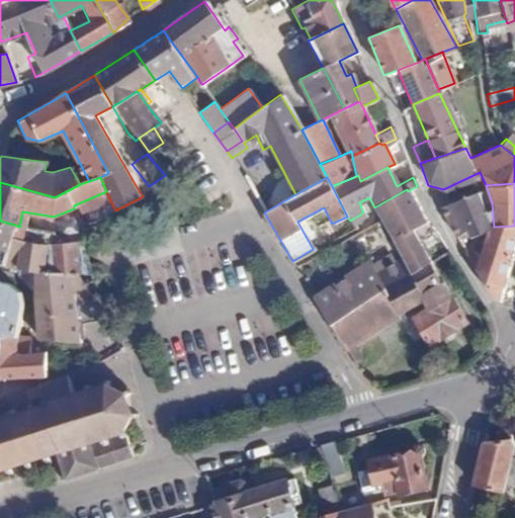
[(374,207),(379,218),(401,255),(410,273),(428,261),(430,260),(413,229),(425,222),(408,191),(407,189),(374,207)]
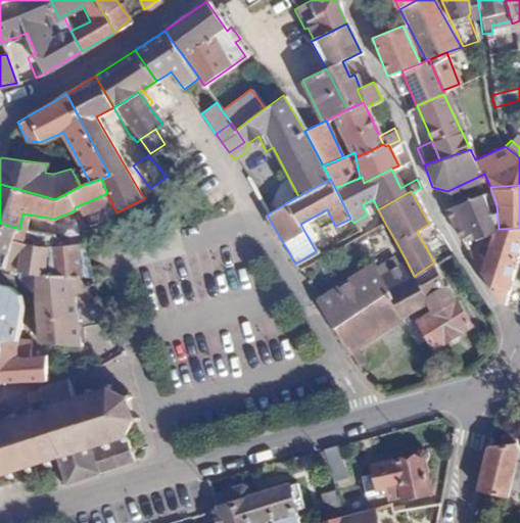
[(481,194),(453,205),(444,209),(461,237),(471,233),(473,239),(494,229),(499,229),(497,205),(486,205),(481,194)]
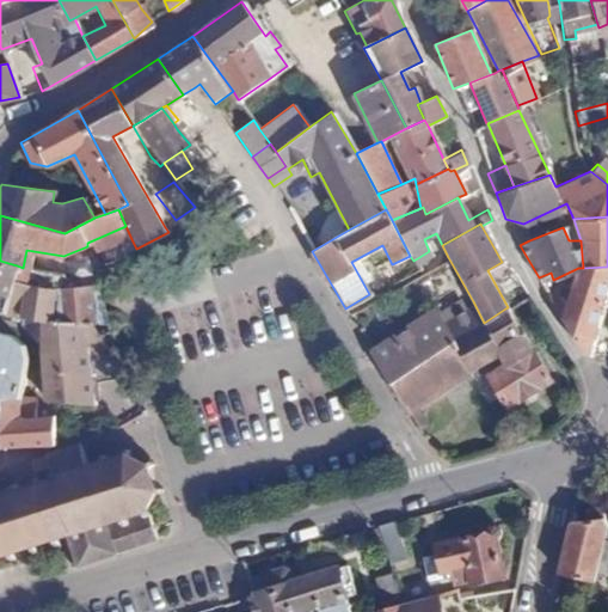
[(102,268),(136,249),(133,242),(98,259),(102,268)]
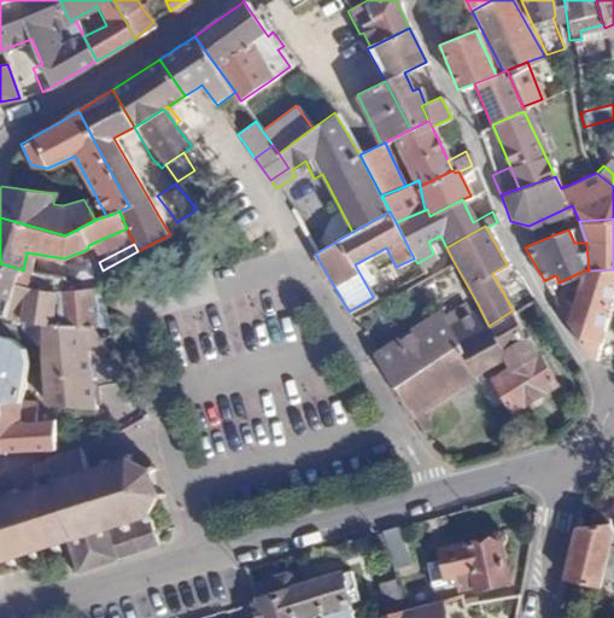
[(13,281),(17,268),(0,263),(0,313),(5,314),(13,281)]
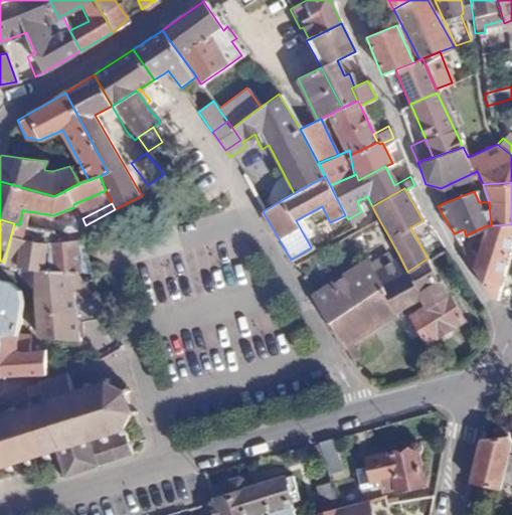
[(51,230),(19,225),(14,223),(11,234),(43,242),(46,243),(48,243),(49,242),(51,230)]
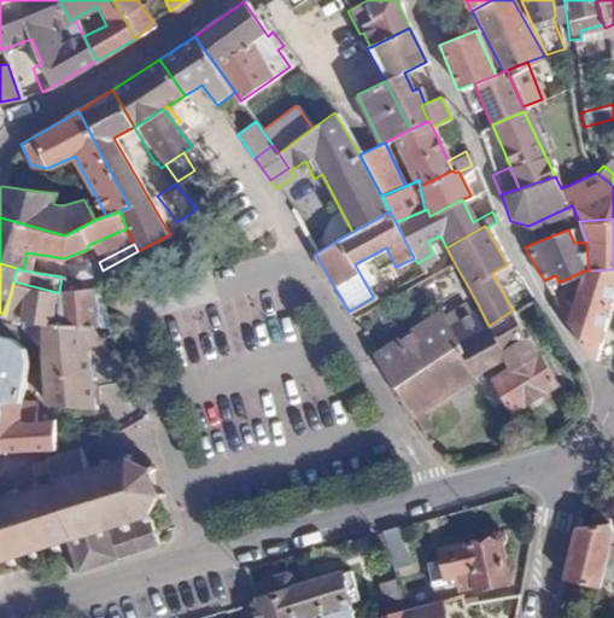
[(565,298),(556,302),(588,357),(595,357),(595,355),(613,285),(613,269),(589,270),(571,310),(565,298)]
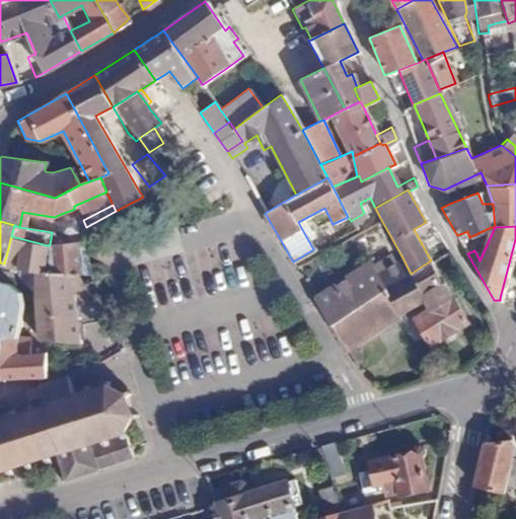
[(4,264),(31,269),(39,270),(44,244),(11,236),(4,264)]
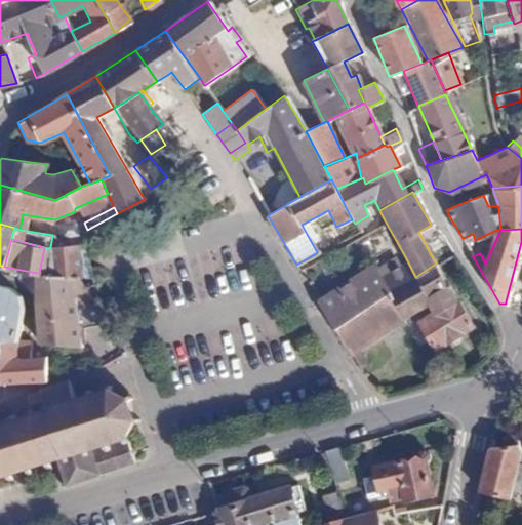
[(79,279),(89,277),(81,244),(64,243),(64,247),(50,247),(49,248),(45,274),(72,278),(79,279)]
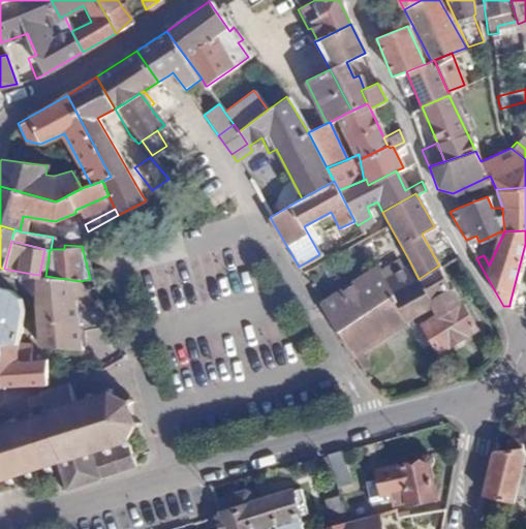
[(342,288),(320,303),(338,331),(419,279),(409,260),(400,266),(396,259),(345,292),(342,288)]
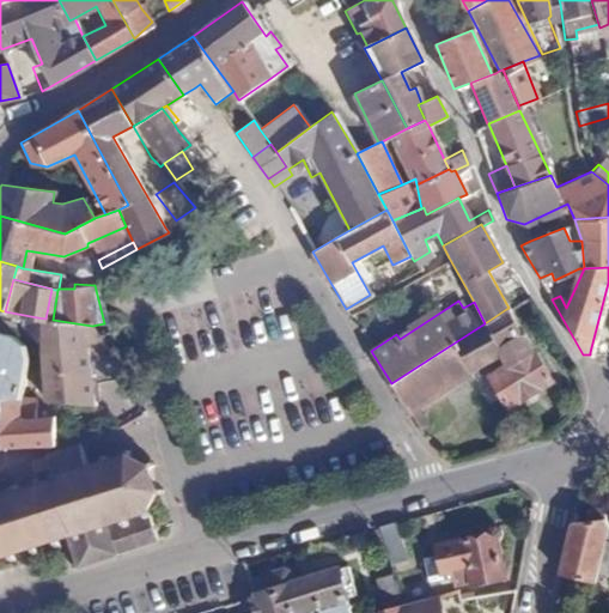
[(485,323),(391,383),(408,411),(498,354),(504,365),(488,375),(507,407),(550,381),(506,309),(485,323)]
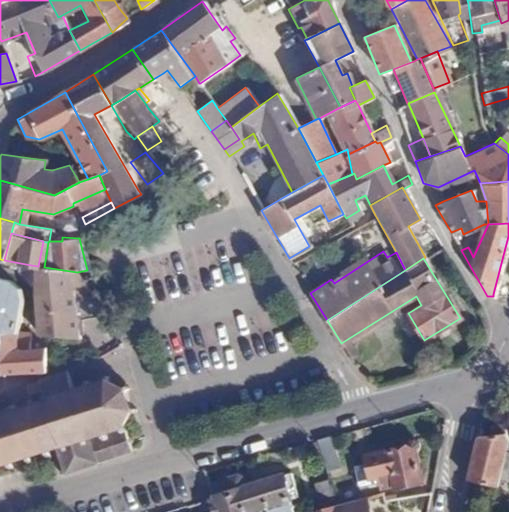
[(103,314),(88,289),(73,292),(70,271),(44,267),(41,267),(38,266),(31,265),(36,333),(79,337),(76,318),(103,314)]
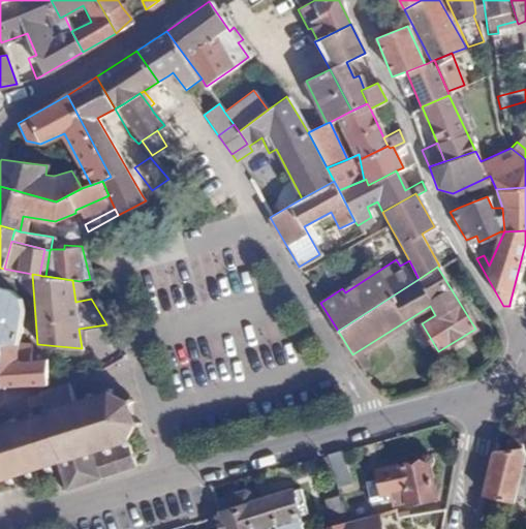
[(10,290),(0,287),(0,342),(13,342),(14,343),(22,308),(20,299),(17,294),(10,290)]
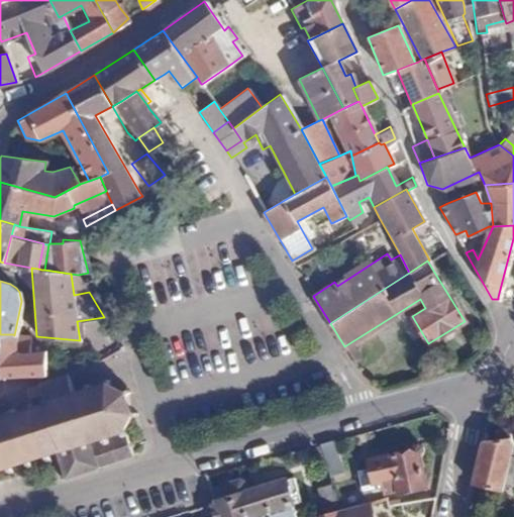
[(43,375),(42,351),(27,352),(14,354),(13,334),(0,334),(0,378),(43,375)]
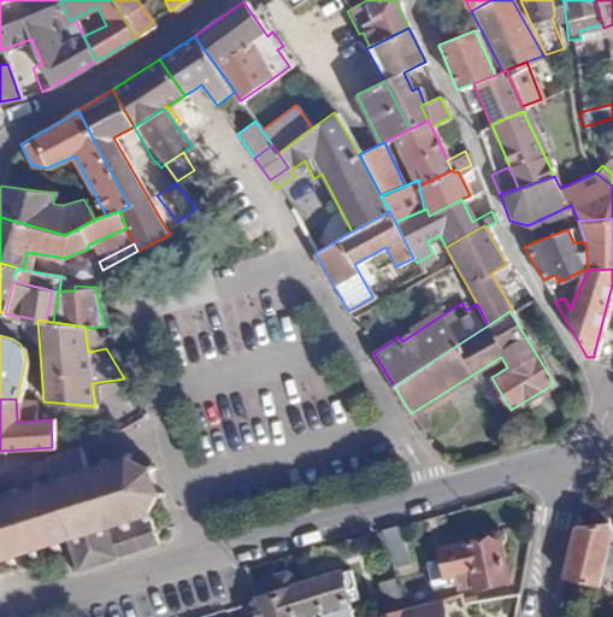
[(152,499),(160,499),(159,493),(152,493),(148,472),(149,468),(146,464),(141,468),(124,460),(128,454),(123,453),(119,459),(105,463),(101,456),(94,458),(96,465),(84,470),(76,446),(45,456),(52,479),(15,491),(12,485),(6,486),(9,492),(0,494),(0,565),(6,564),(7,571),(13,569),(12,563),(28,559),(29,564),(36,562),(34,554),(51,552),(52,558),(59,556),(58,548),(69,546),(75,568),(153,542),(149,526),(152,499)]
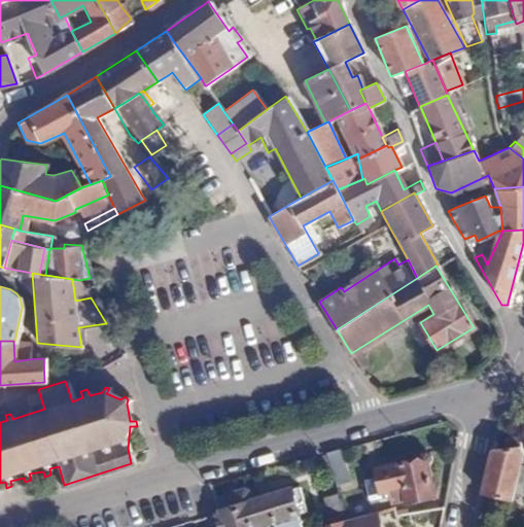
[(493,450),(482,494),(510,500),(513,492),(519,465),(522,454),(518,446),(517,437),(505,438),(507,449),(493,450)]
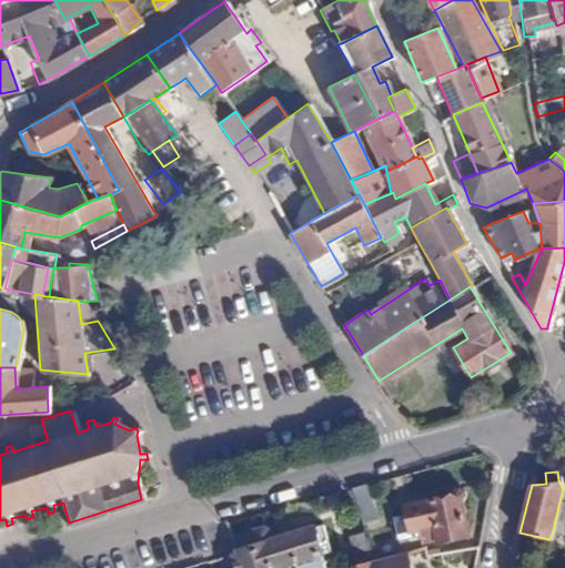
[(374,516),(363,485),(350,489),(355,508),(360,521),(374,516)]
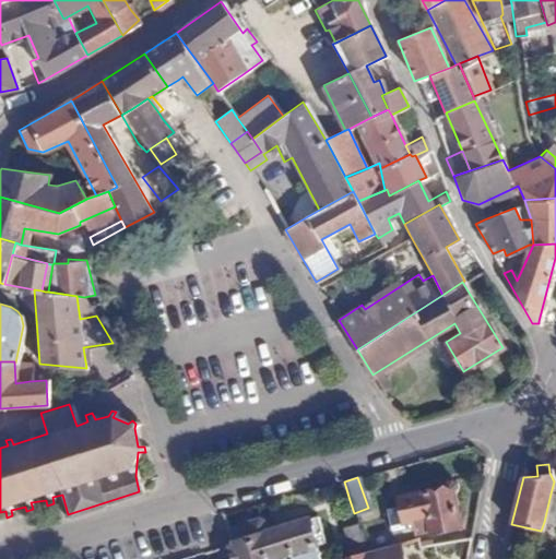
[(440,486),(395,496),(400,522),(407,521),(410,534),(425,531),(426,534),(459,526),(452,494),(456,487),(456,484),(449,479),(444,479),(440,486)]
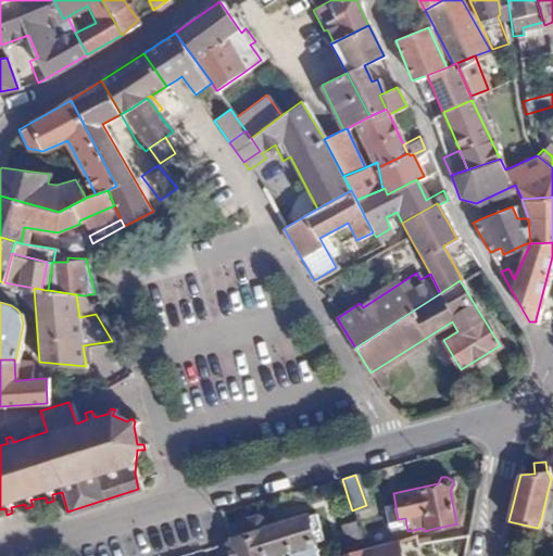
[(348,497),(342,479),(331,481),(337,500),(348,497)]
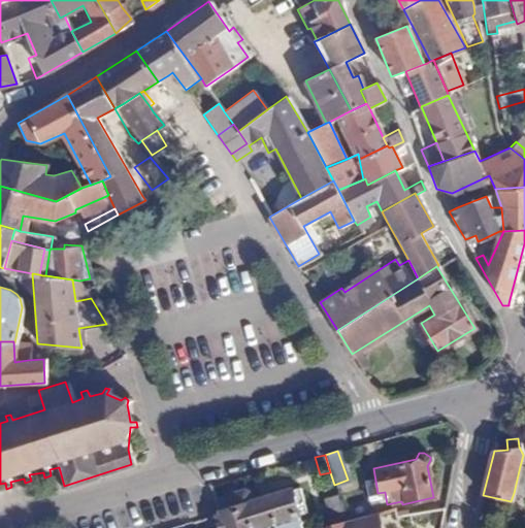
[(514,493),(524,495),(524,467),(520,466),(514,493)]
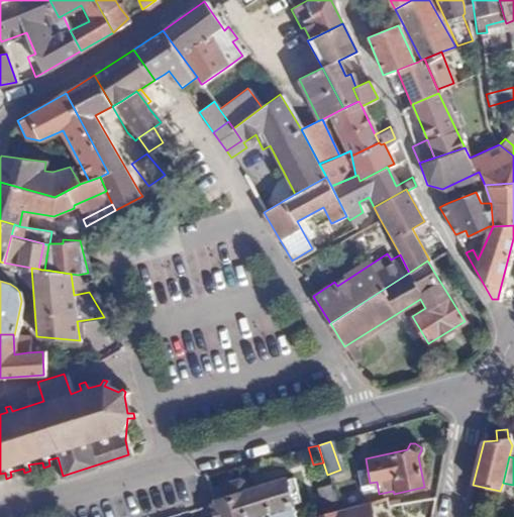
[(214,499),(210,500),(207,501),(210,516),(293,516),(290,503),(299,500),(292,477),(246,491),(242,482),(237,479),(228,482),(225,486),(227,496),(214,499)]
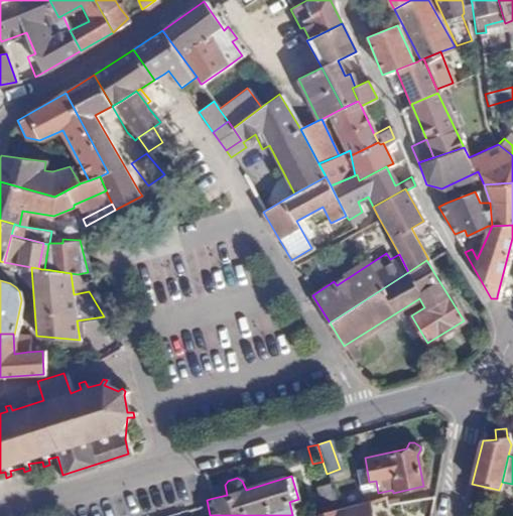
[(337,509),(330,484),(314,489),(322,512),(337,509)]
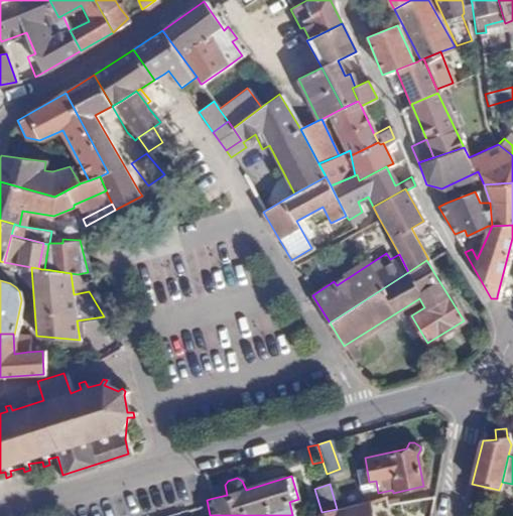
[(370,515),(367,502),(337,509),(322,512),(312,515),(311,515),(370,515)]
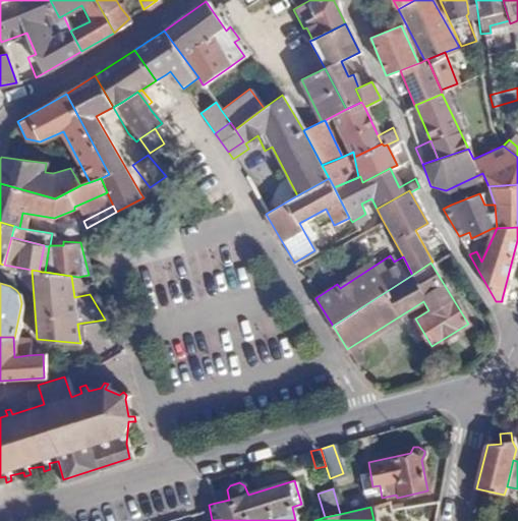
All buildings are outlined.
